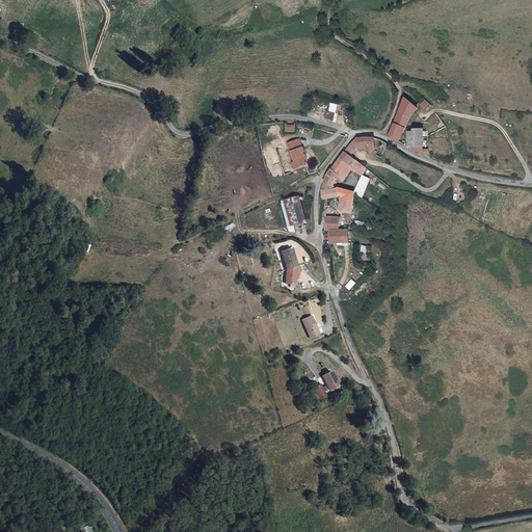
[(396,140),(399,135),(400,132),(403,133),(405,128),(408,123),(410,117),(414,113),(417,110),(418,108),(405,97),(390,132),(390,134),(390,137),(396,140)]
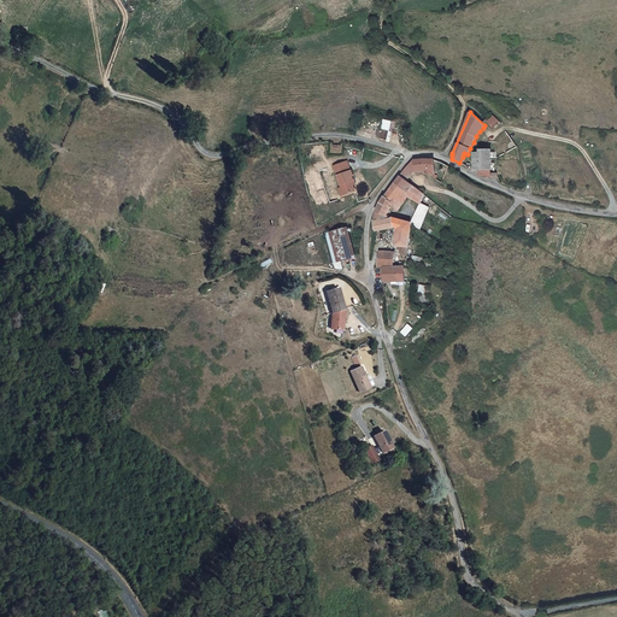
[(492,127),(499,122),(492,116),(487,121),(492,127)]
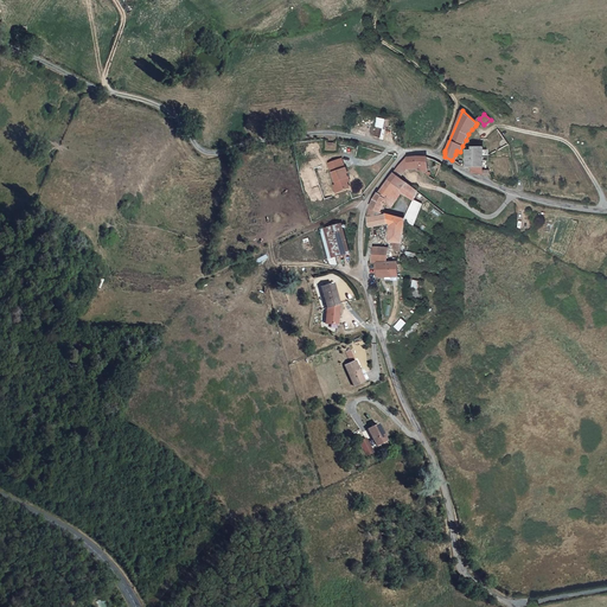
[(510,145),(506,140),(489,147),(489,154),(509,145),(510,145)]
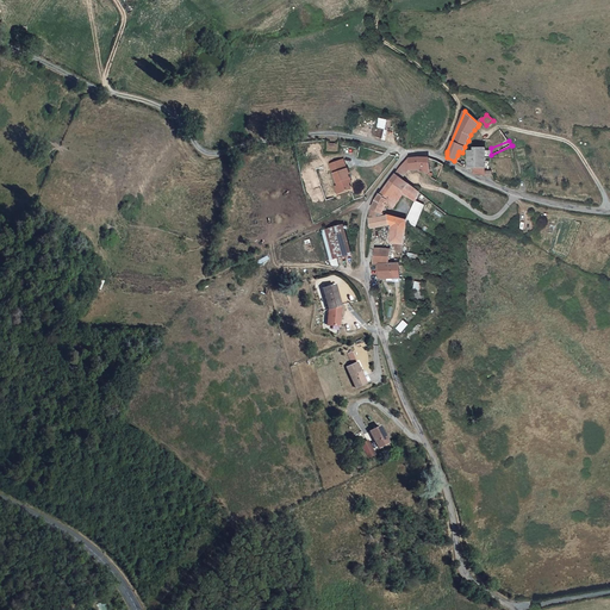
[(484,174),(485,149),(474,149),(474,151),(468,151),(468,161),(468,167),(474,167),(474,173),(484,174)]
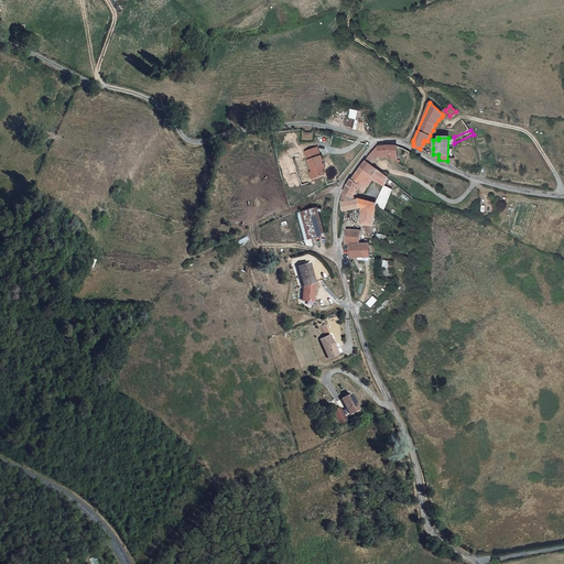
[(420,149),(426,153),(433,149),(423,143),(420,149)]
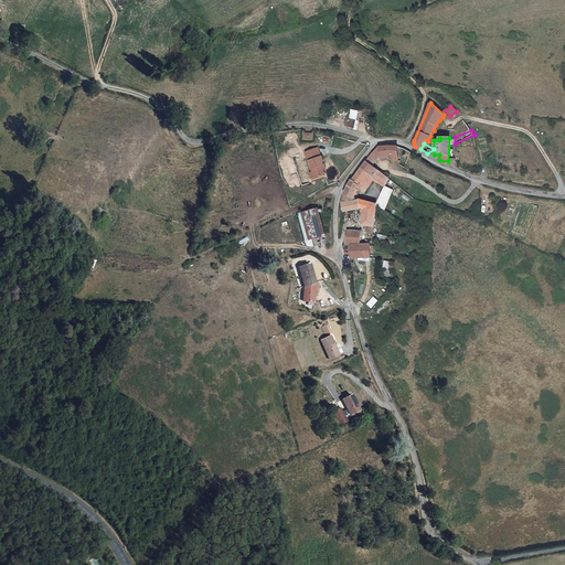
[(391,147),(379,148),(381,156),(388,157),(390,160),(398,159),(396,147),(391,147)]
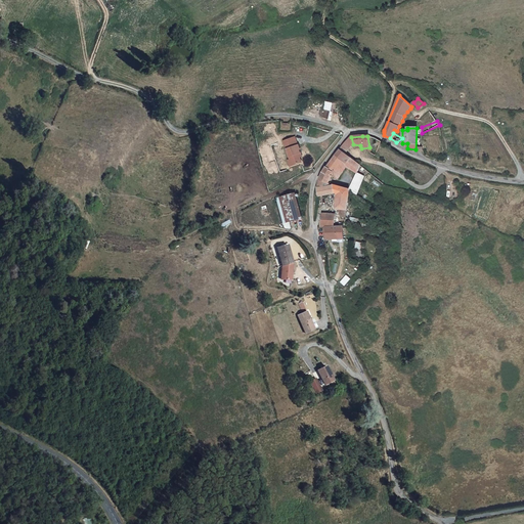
[(354,146),(353,144),(351,137),(350,137),(349,137),(348,138),(347,140),(339,149),(347,155),(354,146)]
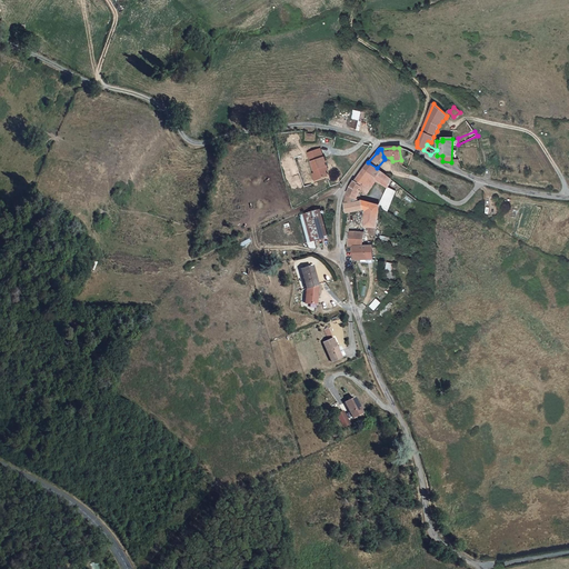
[(320,159),(318,151),(307,155),(313,173),(316,180),(326,177),(325,172),(322,168),(326,167),(323,162),(325,162),(322,158),(320,159)]
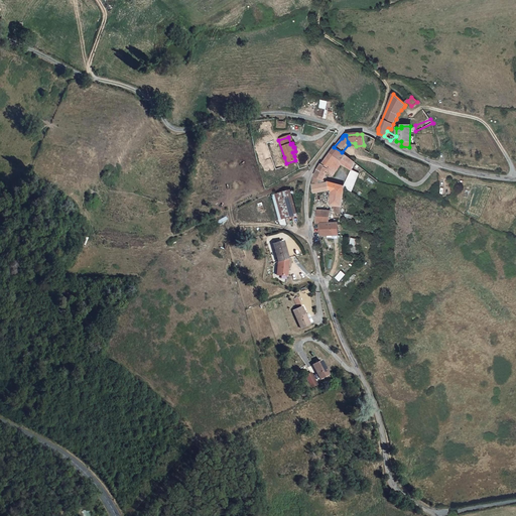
[(344,155),(342,152),(334,147),(330,153),(340,161),(344,155)]
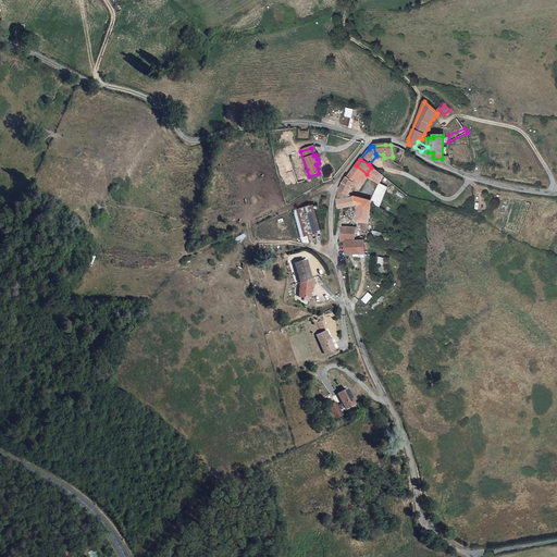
[(356,165),(341,185),(338,193),(347,195),(350,186),(356,190),(367,174),(356,165)]
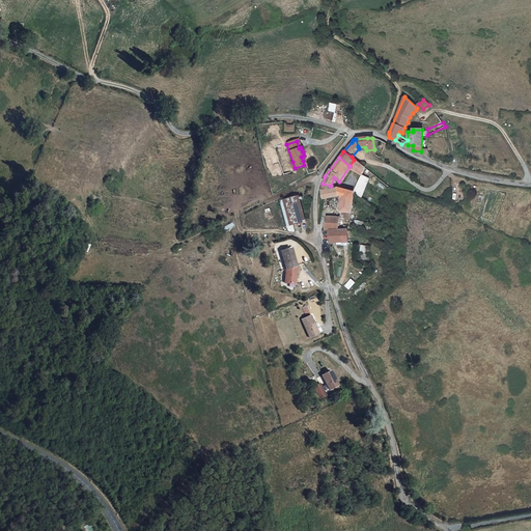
[(364,167),(354,160),(350,166),(361,175),(362,175),(364,167)]
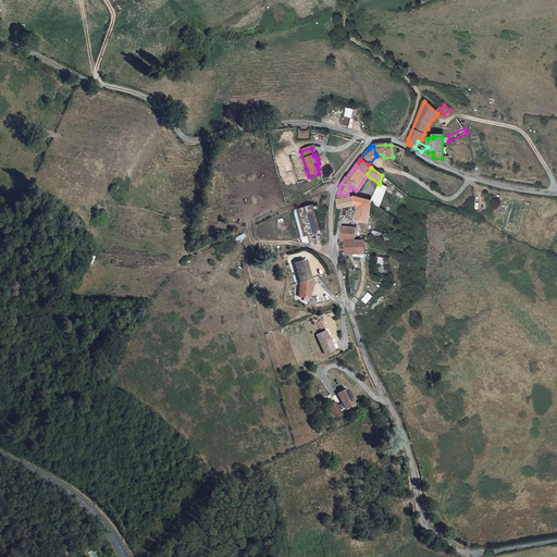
[(380,184),(371,202),(379,208),(386,188),(380,184)]
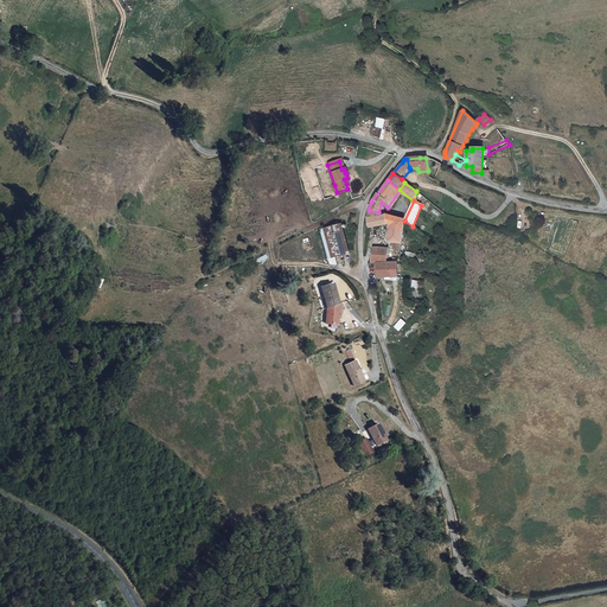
[(379,213),(378,212),(369,210),(368,216),(366,218),(368,221),(369,228),(387,224),(388,224),(387,215),(381,215),(379,213)]
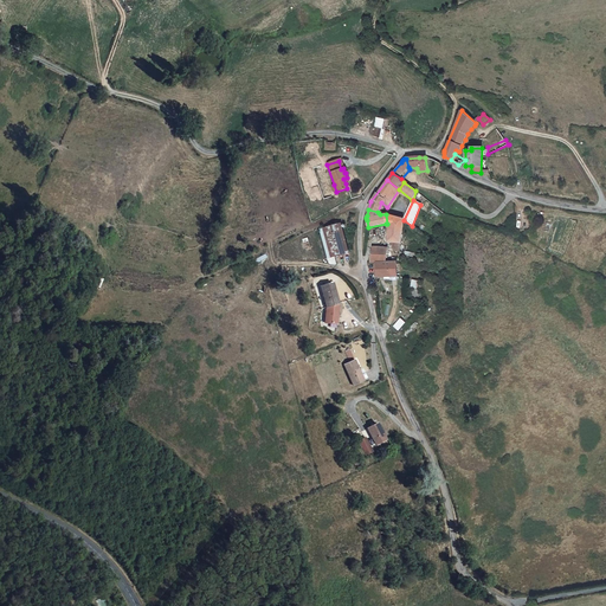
[(404,219),(394,218),(395,221),(392,224),(391,242),(393,242),(401,243),(404,219)]
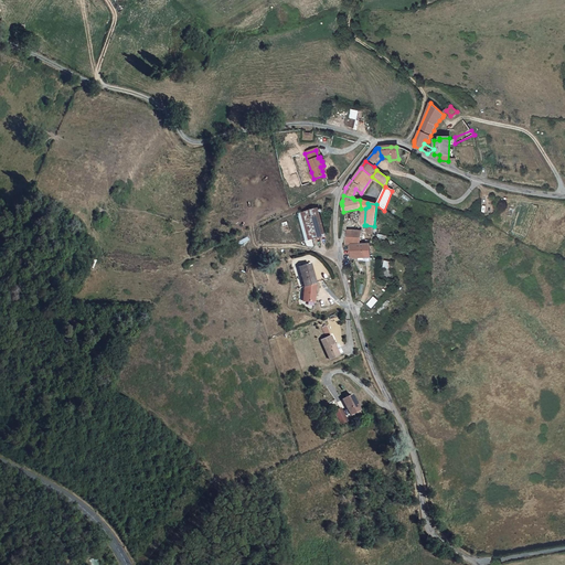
[(326,235),(319,208),(299,213),(307,244),(313,244),(313,238),(326,235)]
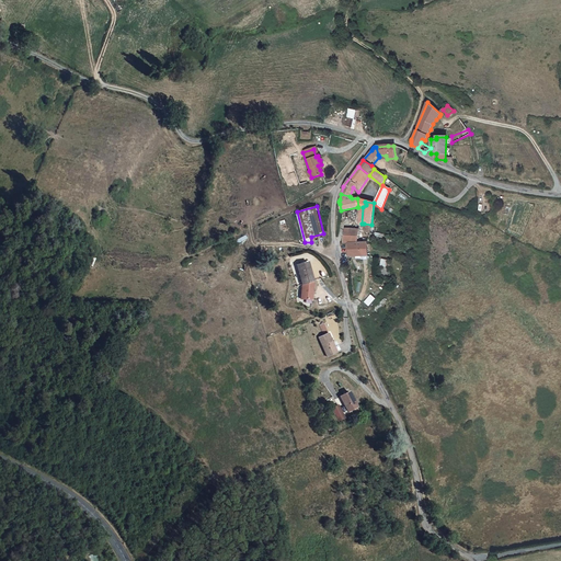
[(356,243),(358,229),(345,229),(342,243),(348,243),(356,243)]
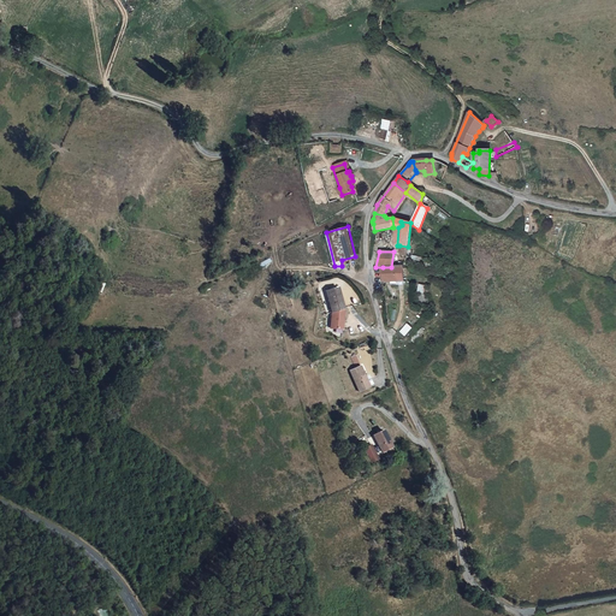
[(271,260),(261,268),(265,271),(273,262),(271,260)]
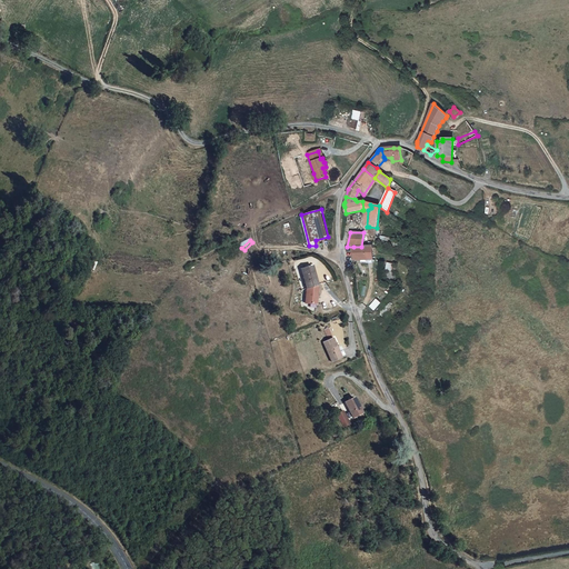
[(367,248),(361,247),(353,247),(353,261),(367,261),(367,248)]
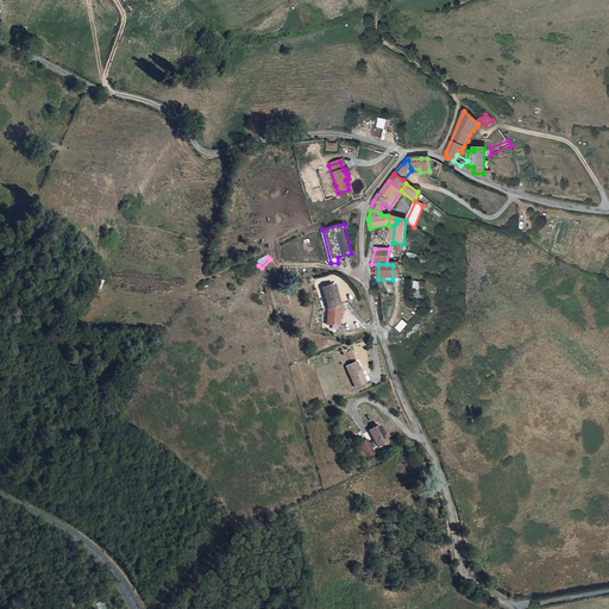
[(424,295),(419,295),(421,282),(414,281),(412,297),(422,300),(424,295)]
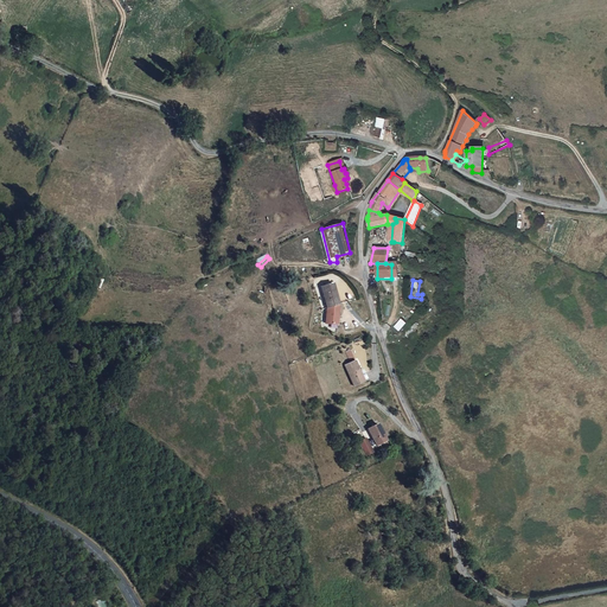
[(332,291),(331,285),(320,287),(325,307),(338,304),(334,289),(332,291)]
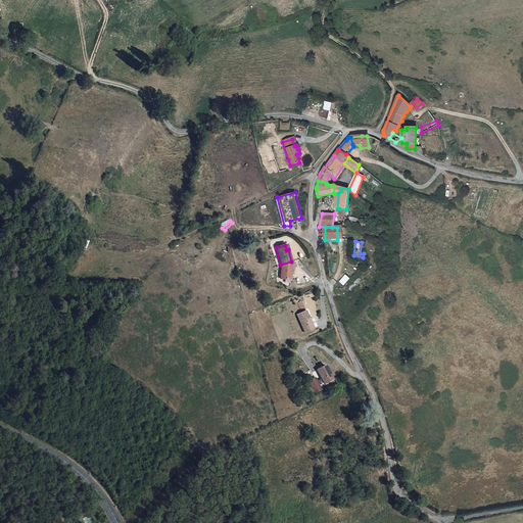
[(339,282),(343,285),(349,278),(345,274),(339,282)]
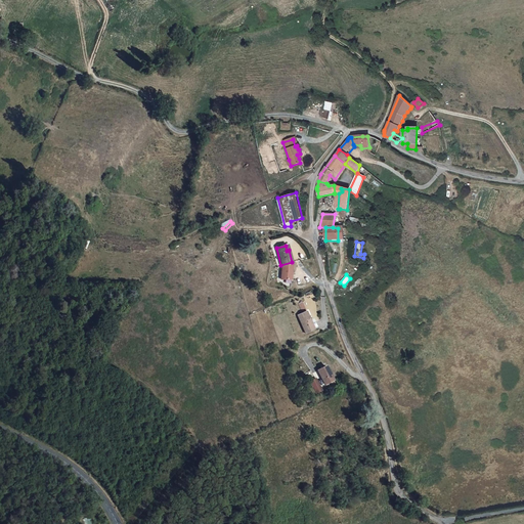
[(309,317),(305,309),(296,314),(305,332),(314,328),(313,325),(309,317)]
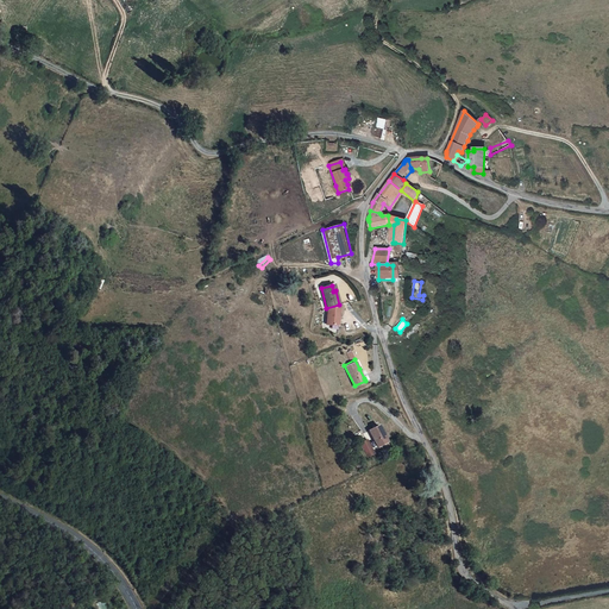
[(387,443),(378,427),(369,431),(377,447),(387,443)]
